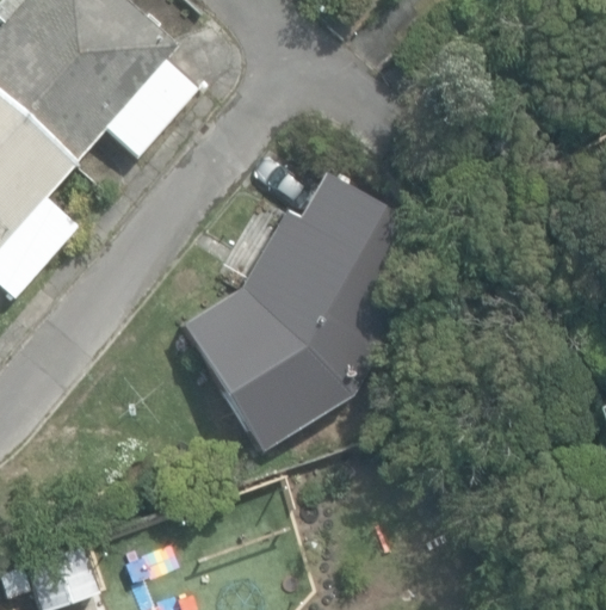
[(178,47),(124,0),(2,0),(0,4),(0,20),(4,24),(0,28),(0,98),(75,164),(105,130),(138,159),(202,86),(169,57),(178,47)]
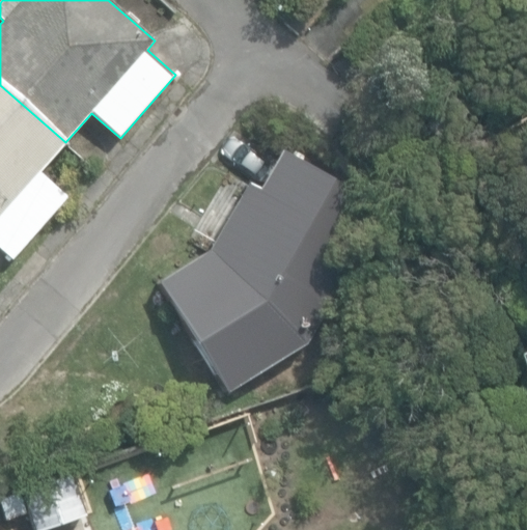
[(65,142),(0,85),(0,248),(15,260),(70,196),(40,171),(65,142)]
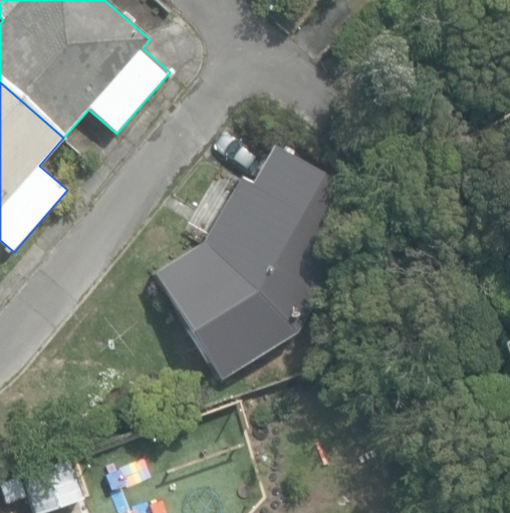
[(150,271),(220,382),(295,335),(368,203),(269,148),(250,183),(240,177),(205,241),(150,271)]
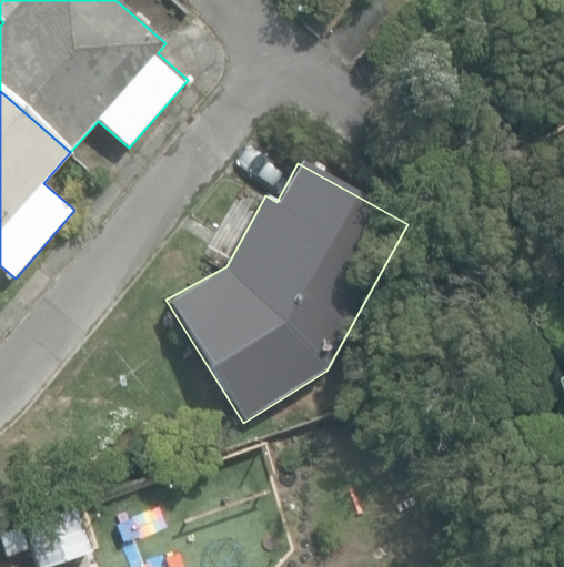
[(23,522),(37,566),(50,566),(93,554),(79,506),(23,522)]
